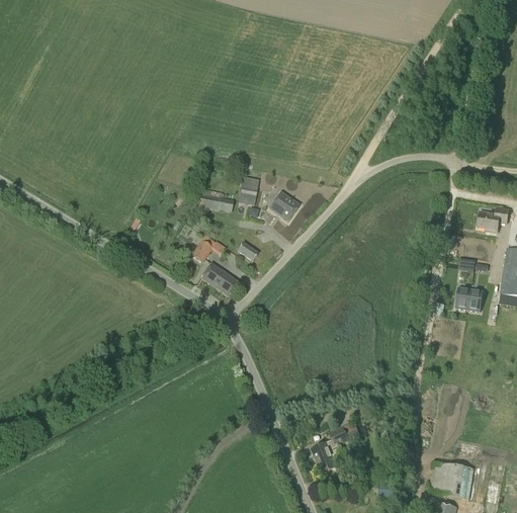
[(255,202),(260,177),(243,174),(241,186),(242,186),(239,199),(255,202)]
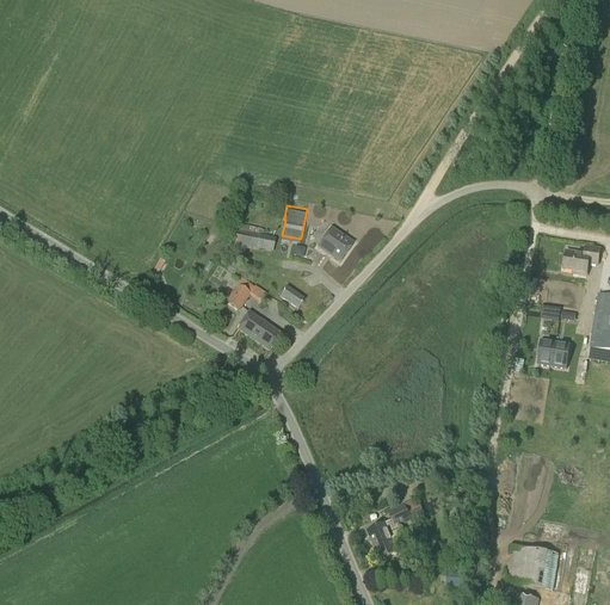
[(340,258),(353,239),(332,223),(319,242),(340,258)]
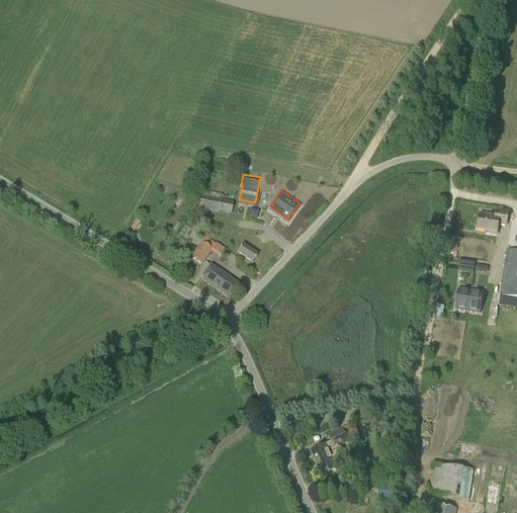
[(210,205),(213,193),(202,190),(199,203),(210,205)]
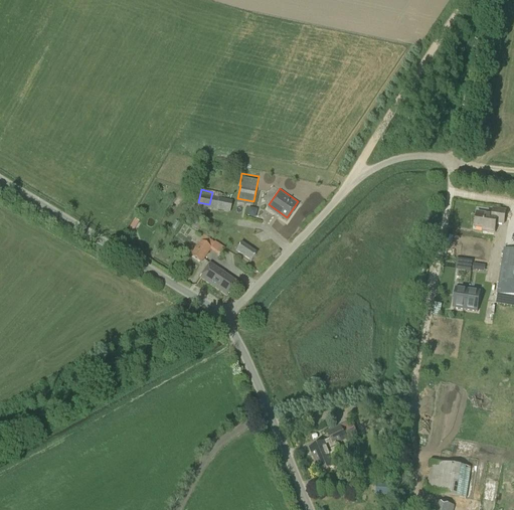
[(233,196),(222,194),(220,206),(230,208),(233,196)]
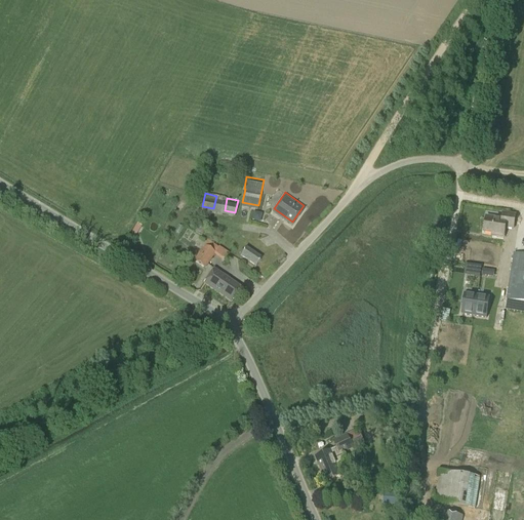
[(515,224),(517,210),(505,208),(504,213),(488,211),(486,228),(493,229),(493,230),(506,232),(507,222),(515,224)]
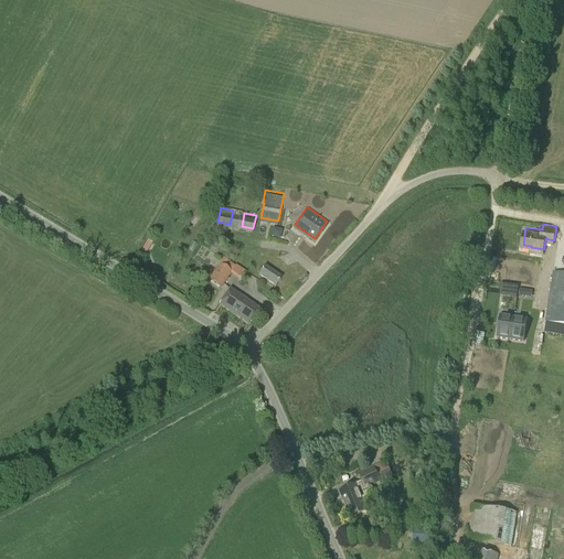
[(147,248),(153,238),(149,235),(142,246),(147,248)]
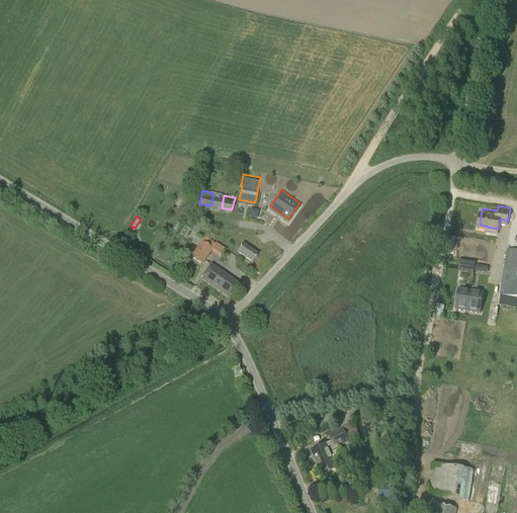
[(213,245),(201,237),(196,245),(191,253),(203,260),(213,245)]
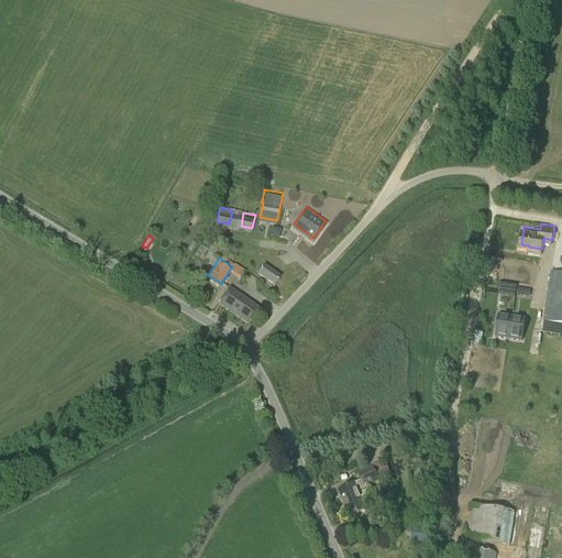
[(276,282),(283,272),(266,260),(260,270),(276,282)]
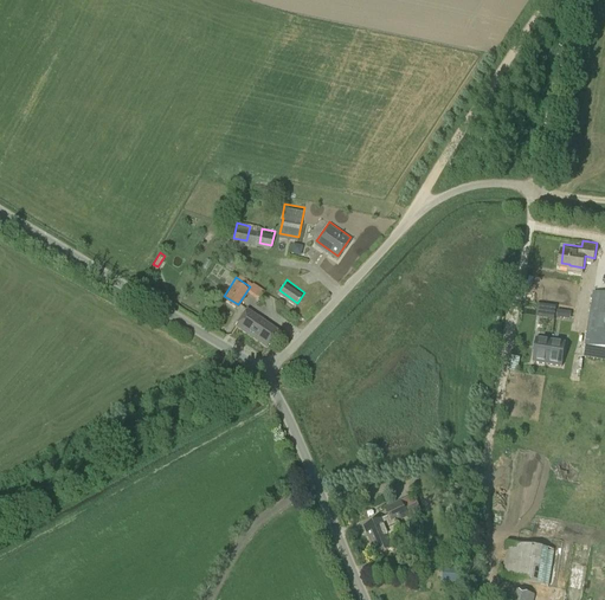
[(604,288),(593,286),(579,379),(604,382),(604,288)]
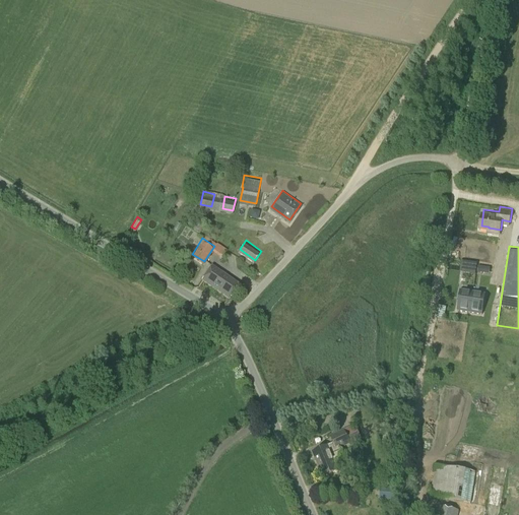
[(460,267),(472,267),(473,257),(460,257),(460,267)]
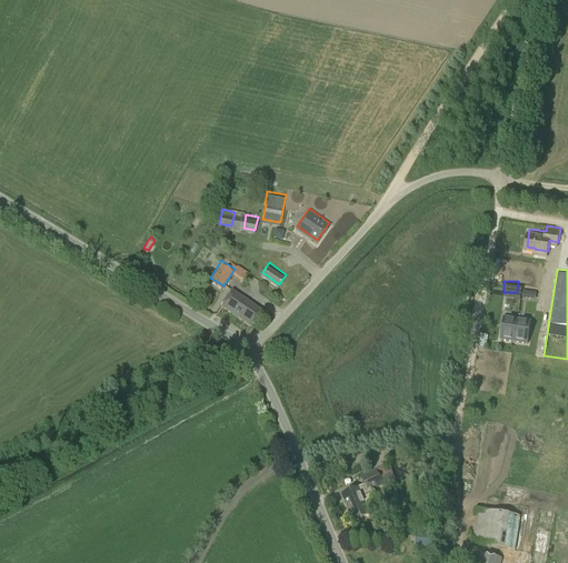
[(252,322),(263,307),(235,285),(223,302),(252,322)]
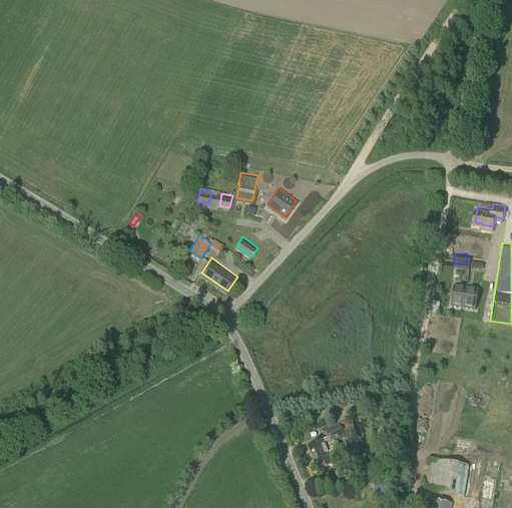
[(465,304),(468,284),(456,282),(452,302),(465,304)]
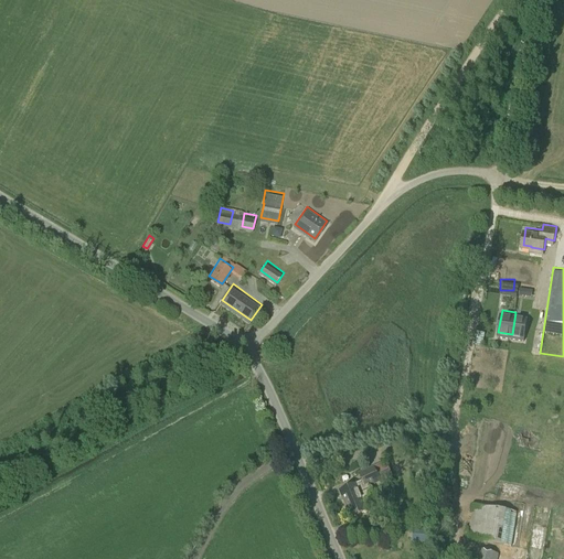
[(529,314),(515,312),(512,334),(525,336),(529,314)]
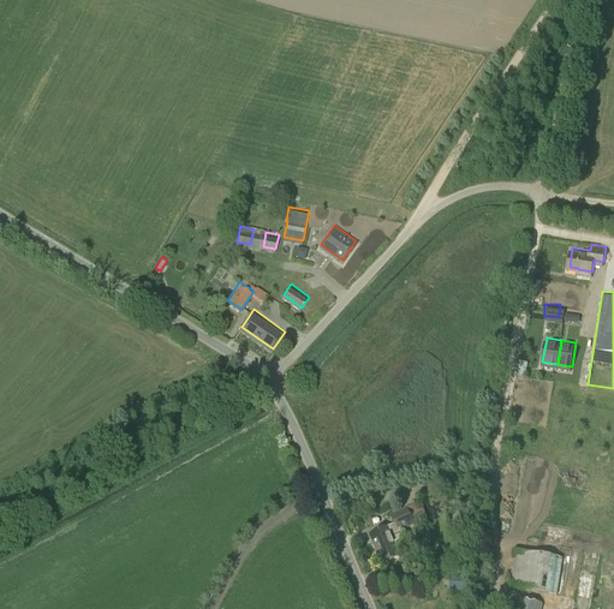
[(400,526),(416,519),(410,503),(393,511),(397,519),(389,523),(373,530),(383,559),(400,551),(397,542),(405,538),(400,526)]
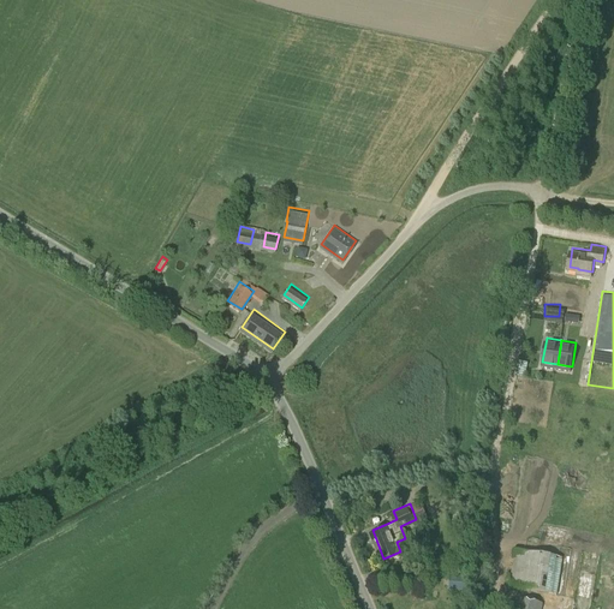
[(558,589),(562,553),(516,545),(511,583),(558,589)]
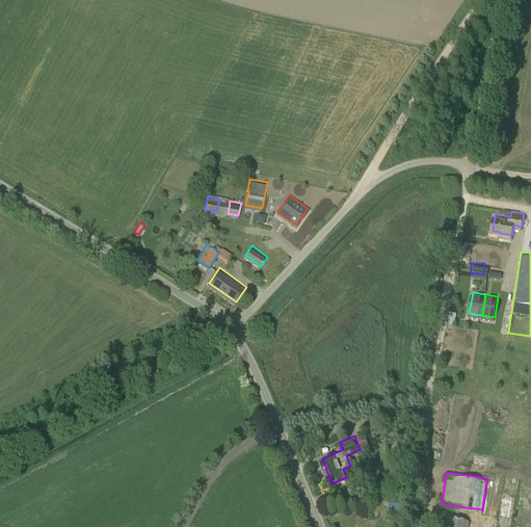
[(389,495),(389,505),(404,506),(404,495),(390,495),(389,495)]
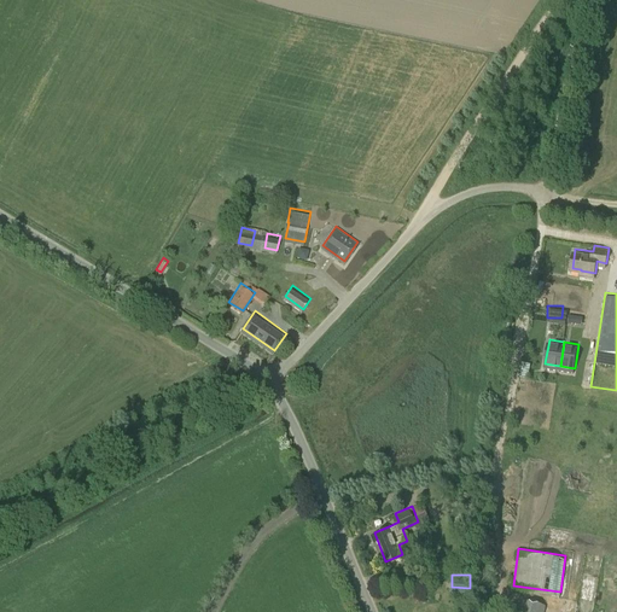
[(543,611),(546,601),(523,596),(518,611),(543,611)]
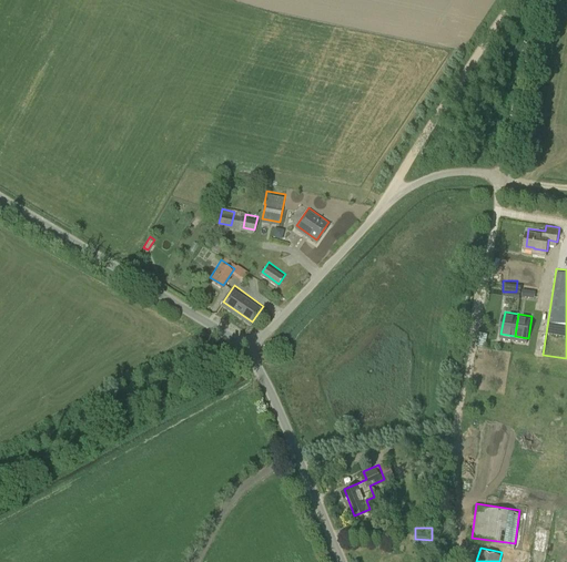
All buildings are outlined.
